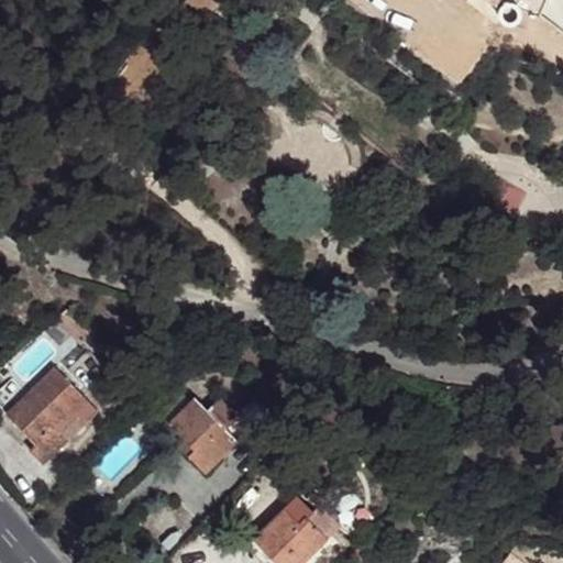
[(487,0),(501,10),(499,15),(501,22),(504,23),(508,24),(511,24),(516,22),(518,15),(517,10),(514,7),(518,0),(487,0)]
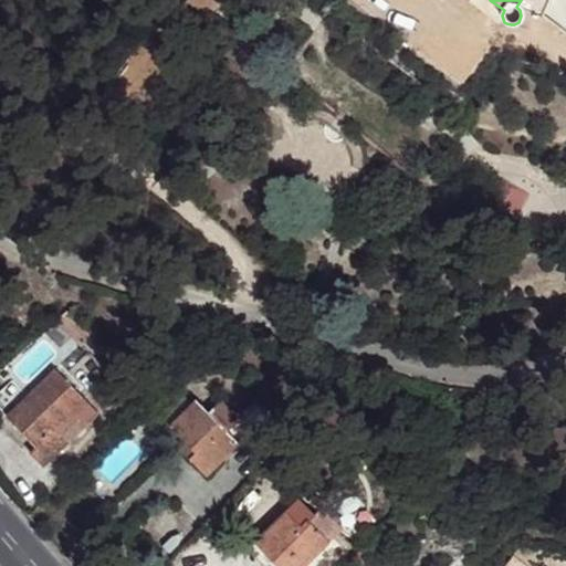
[(65,331),(76,320),(67,313),(58,322),(65,331)]
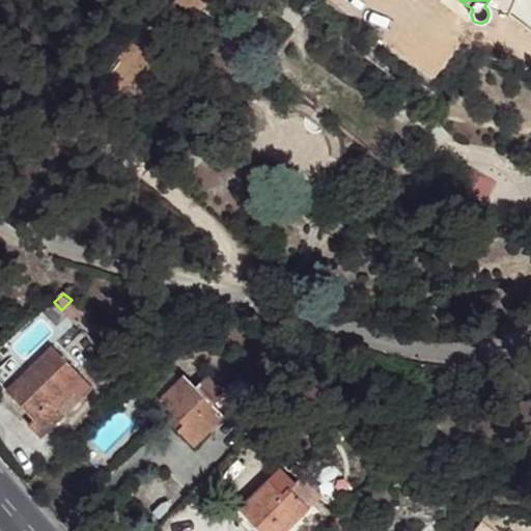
[(92,389),(52,346),(25,372),(30,378),(11,396),(34,420),(28,425),(40,438),(92,389)]
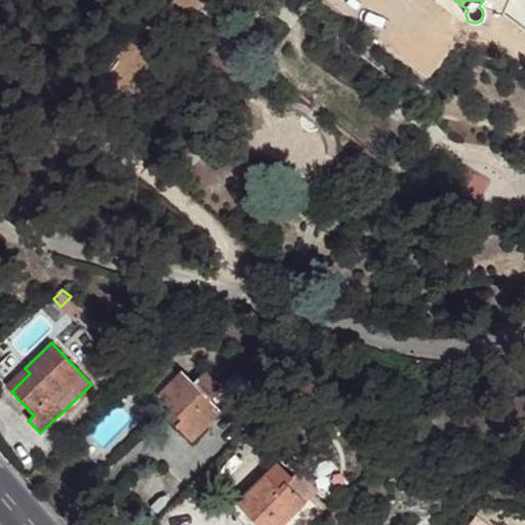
[(30,373),(25,368),(6,387),(11,392),(30,373)]
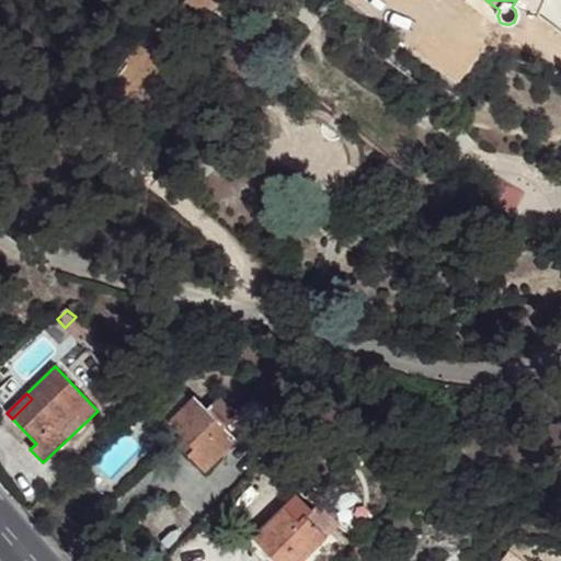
[(170,421),(191,400),(183,393),(163,413),(170,421)]
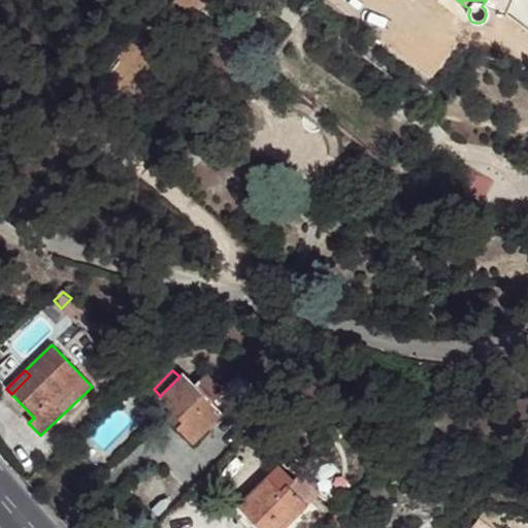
[(192,444),(222,414),(211,402),(224,390),(206,372),(194,385),(183,373),(179,376),(160,396),(159,398),(172,413),(183,422),(175,428),(192,444)]
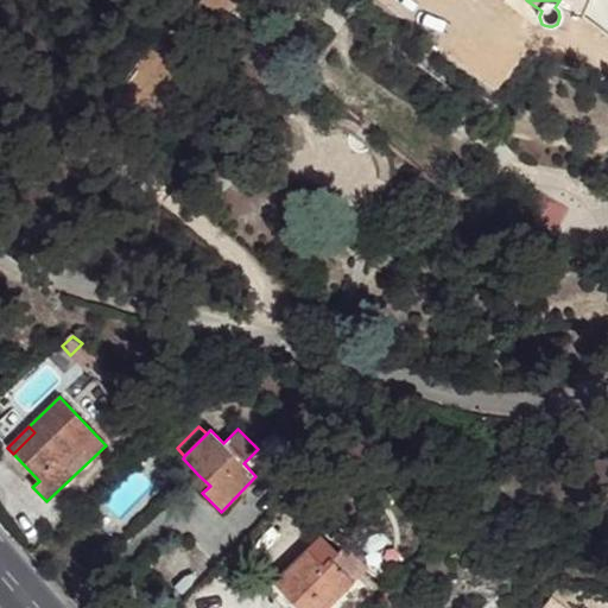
[(202,493),(210,486),(198,475),(191,482),(202,493)]
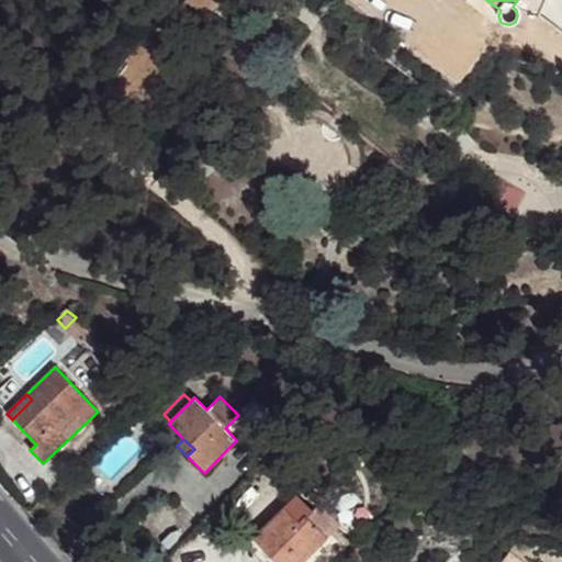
[(298,496),(255,539),(268,552),(263,557),(268,561),(301,561),(326,538),(307,518),(313,513),(298,496)]
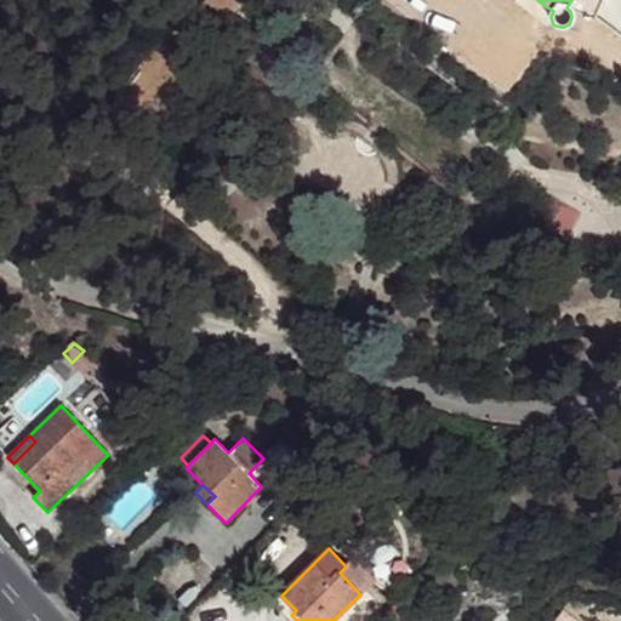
[(281,596),(274,602),(289,616),(291,615),(296,610),(281,596)]
